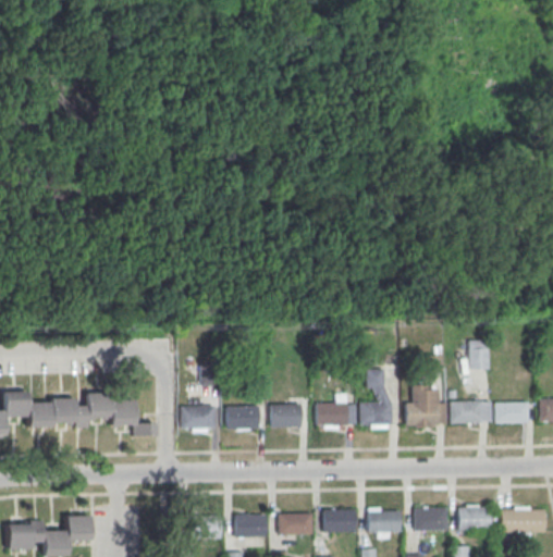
[(489,368),(489,339),(470,339),(470,356),(465,356),(465,368),(489,368)]
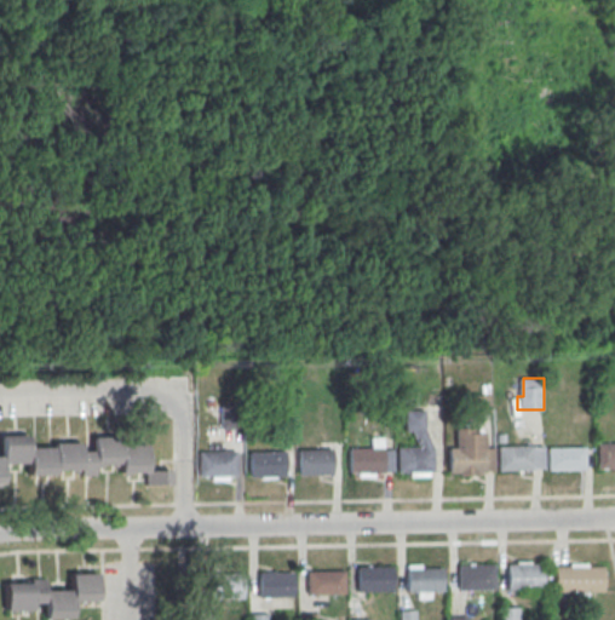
[(224,428),(236,428),(236,406),(224,406),(224,428)]
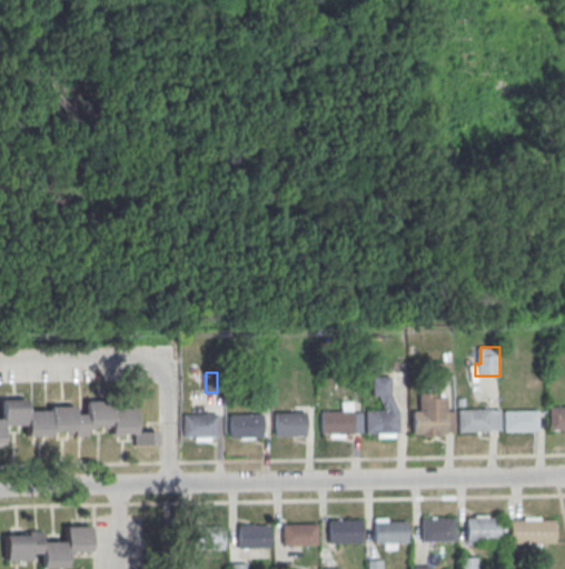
[(369,411),(387,411),(382,396),(376,396),(375,378),(393,378),(393,395),(400,410),(400,433),(369,433),(369,411)]
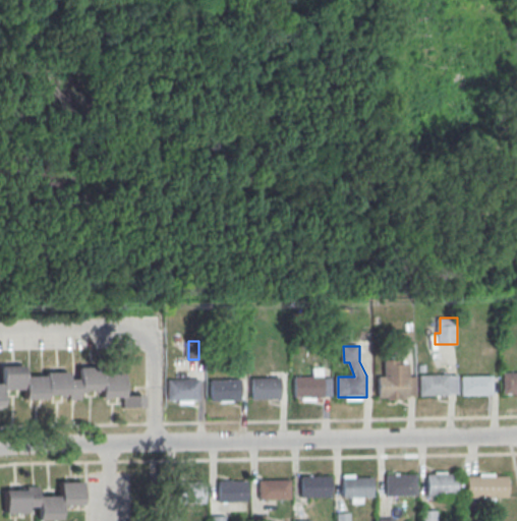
[(381,378),(387,377),(386,360),(401,360),(401,364),(410,364),(410,398),(381,398),(381,378)]
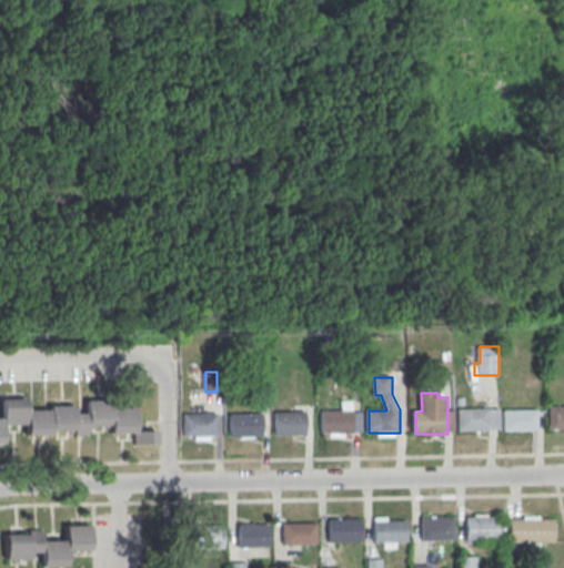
[(0,445),(0,418),(3,418),(2,399),(30,398),(30,411),(52,411),(52,406),(78,406),(78,414),(88,414),(87,402),(112,401),(112,409),(137,409),(138,433),(159,432),(159,444),(136,445),(136,434),(113,434),(113,426),(89,426),(89,436),(77,437),(77,432),(53,432),(54,437),(28,437),(28,426),(6,426),(7,445),(0,445)]
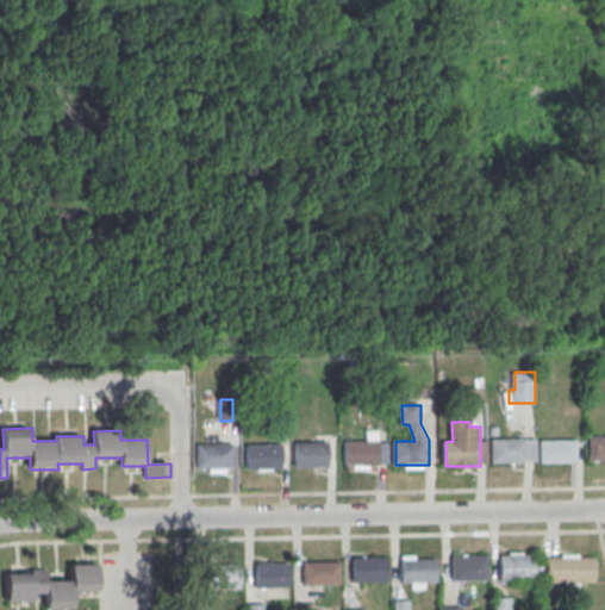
[(591,437),(604,436),(604,461),(592,461),(591,437)]
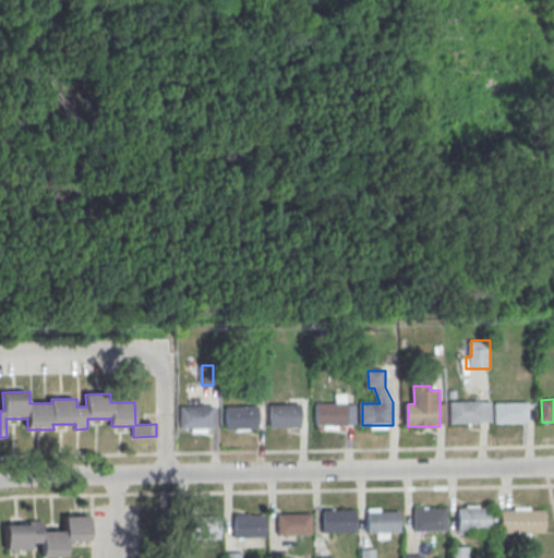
[(453,402),(483,401),(483,402),(492,402),(493,422),(483,422),(483,424),(453,424),(453,402)]
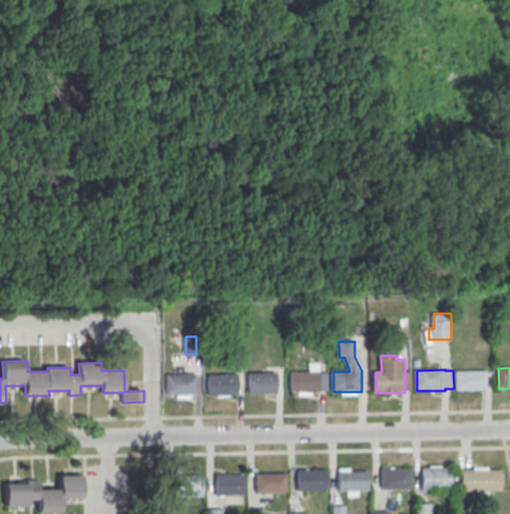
[(292,372),(320,371),(321,392),(292,393),(292,372)]
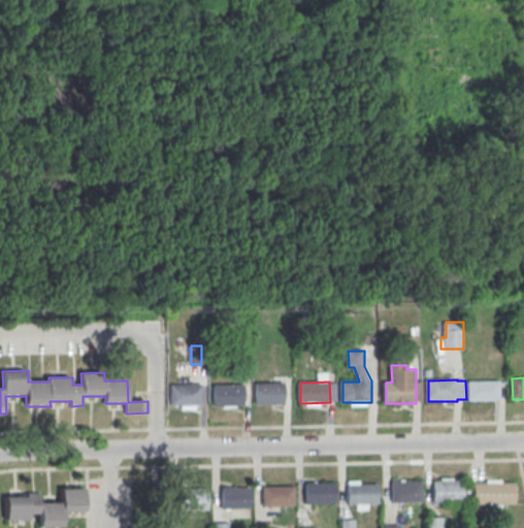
[(469,382),(501,382),(501,400),(469,401),(469,382)]
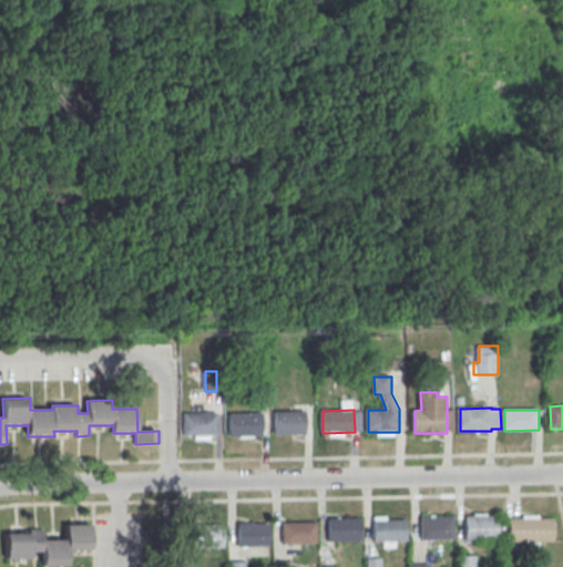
[(275,412),(307,411),(307,434),(276,434),(275,412)]
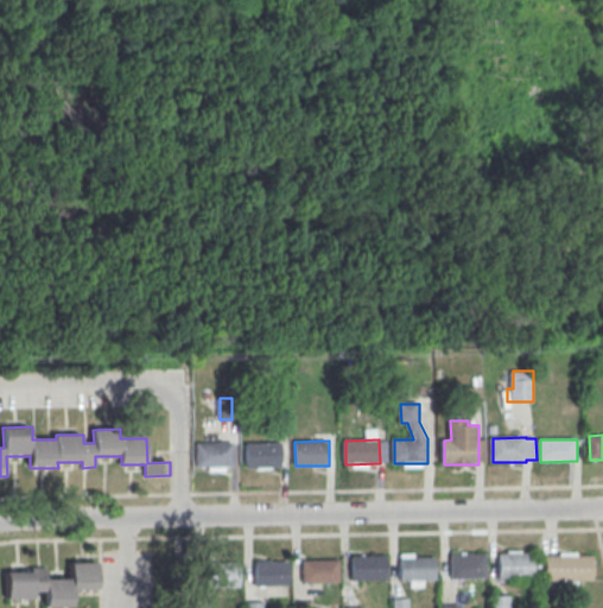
[(197,444),(234,443),(235,467),(198,468),(197,444)]
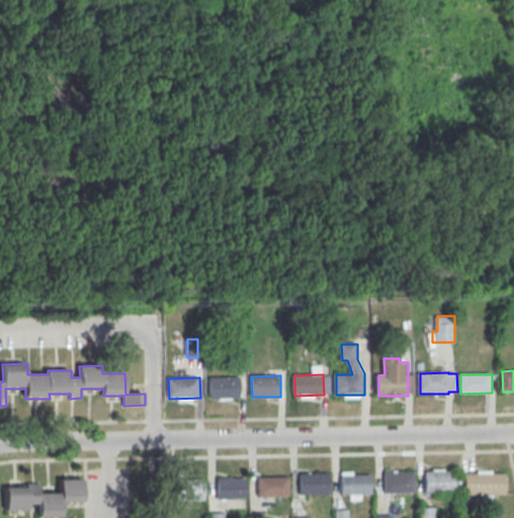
[(210,377),(242,377),(243,398),(210,399),(210,377)]
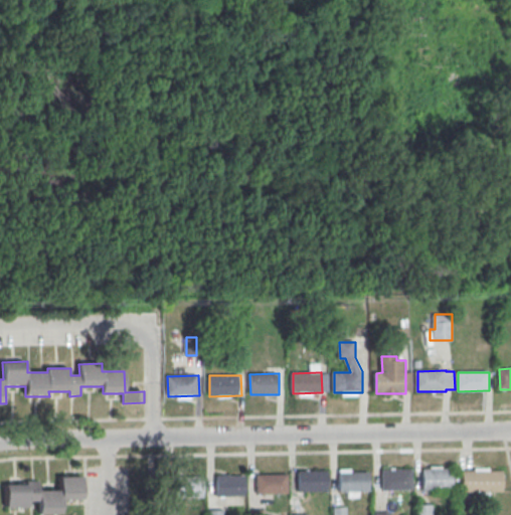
[(423,469),(455,469),(455,489),(424,489),(423,469)]
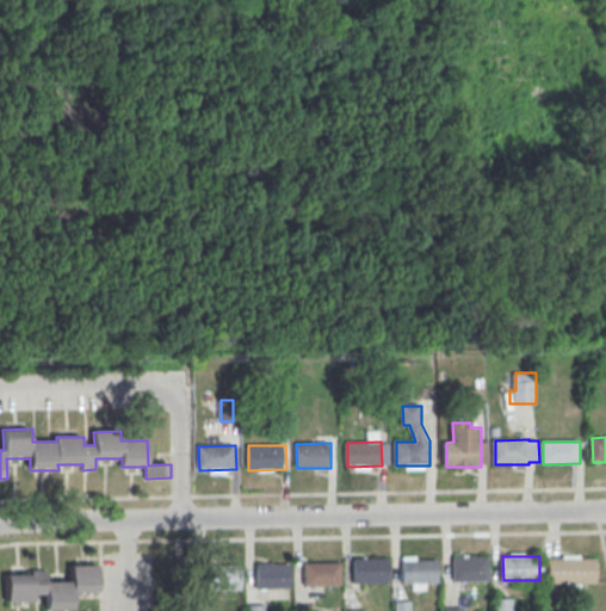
[(456,559),(492,557),(492,581),(456,582),(456,559)]
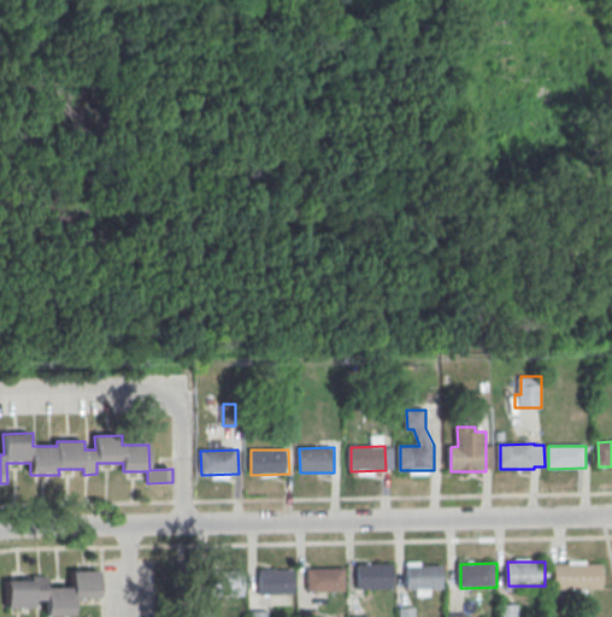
[(358,565),(395,564),(395,587),(358,588),(358,565)]
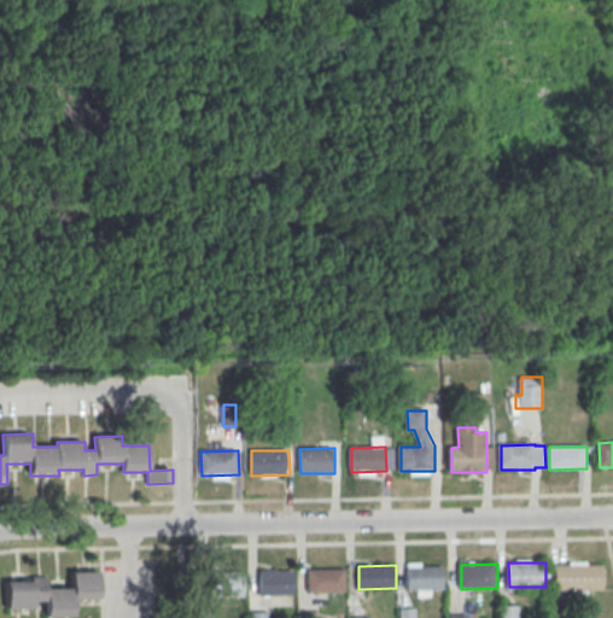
[(558,565),(606,565),(606,590),(558,590),(558,565)]
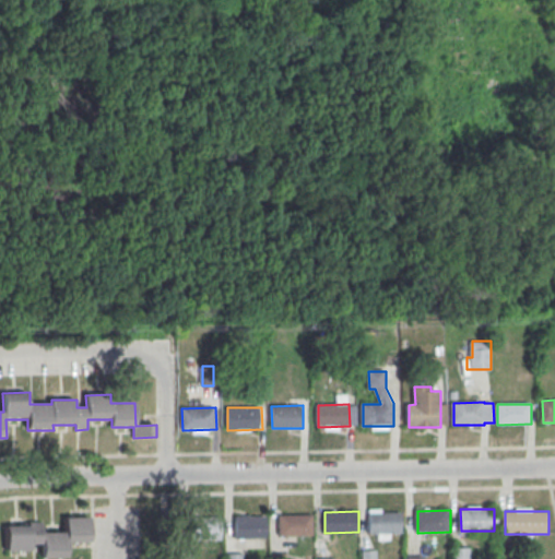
[(369,513),(403,512),(404,533),(370,534),(369,513)]
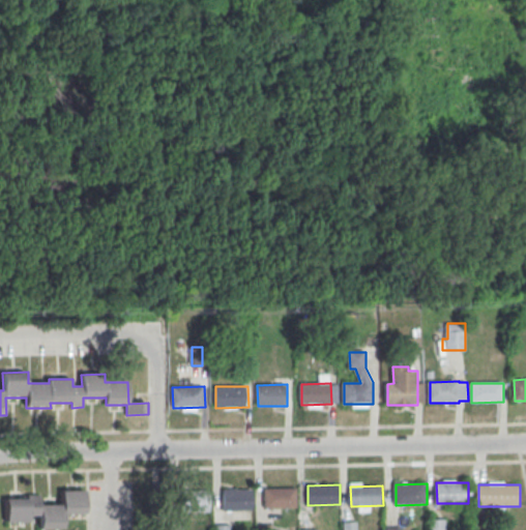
[(7,520),(41,519),(41,528),(65,528),(65,513),(87,513),(87,489),(63,490),(63,503),(42,504),(42,494),(6,495),(7,520)]
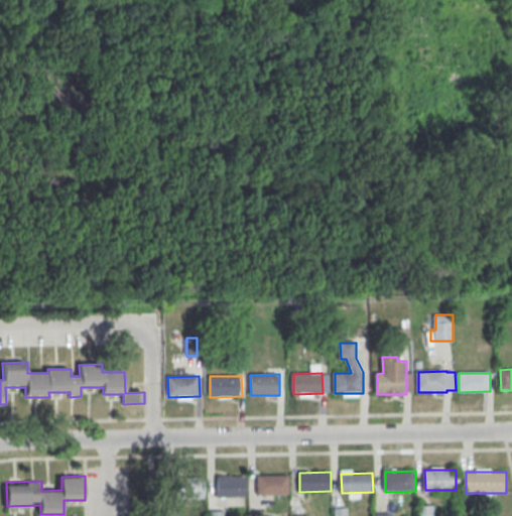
[(218,477),(247,476),(247,497),(219,498),(218,477)]
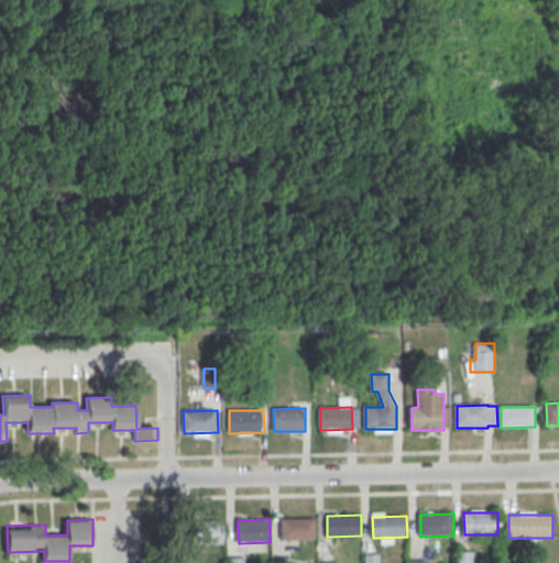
[(282,519),(316,519),(317,540),(283,540),(282,519)]
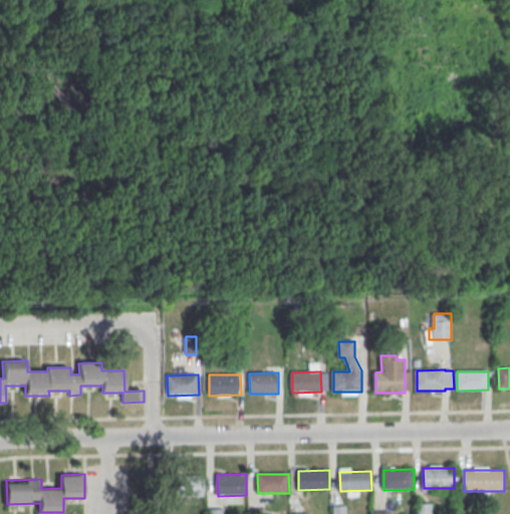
[(176,476),(204,476),(205,497),(176,497),(176,476)]
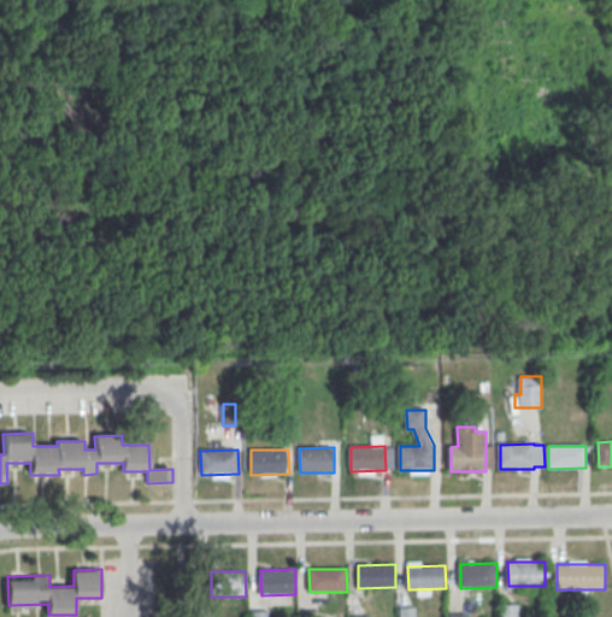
[(521,616),(521,604),(504,604),(502,616),(521,616)]
